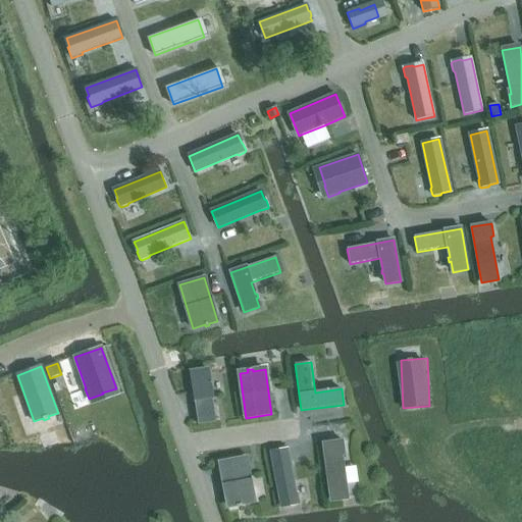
[(208,370),(190,372),(198,425),(216,422),(211,385),(212,384),(212,381),(210,381),(208,370)]
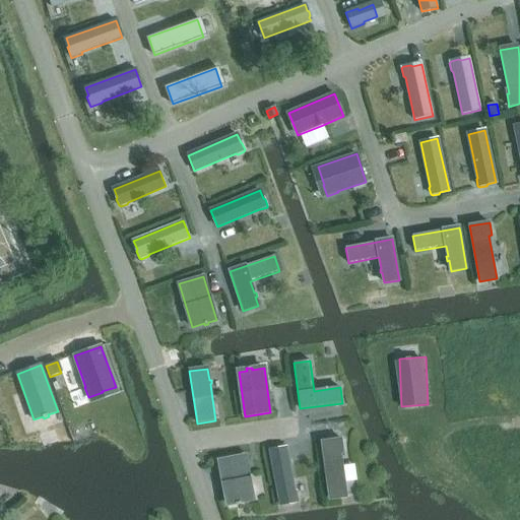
[(341,439),(321,442),(329,498),(346,496),(340,452),(343,452),(341,439)]
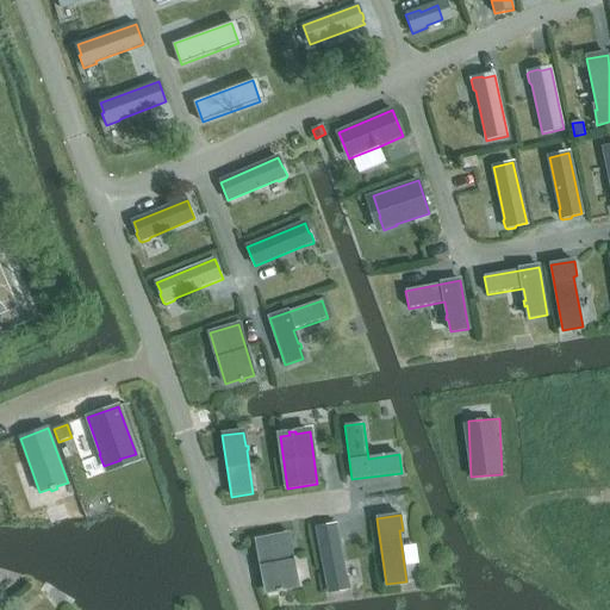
[(336,524),(316,528),(329,592),(337,591),(340,592),(348,591),(350,589),(348,579),(346,578),(336,524)]
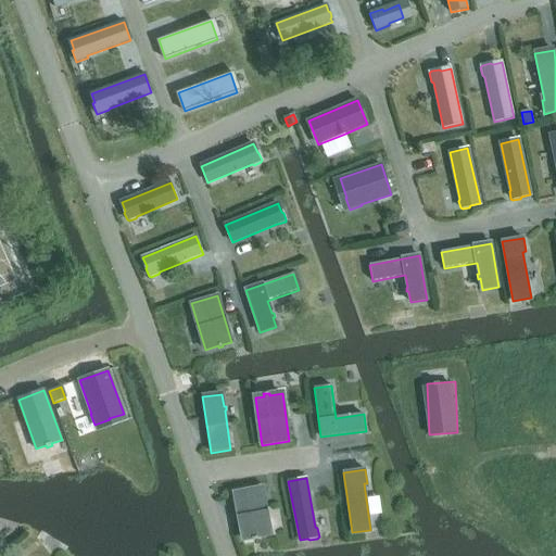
[(262,487),(235,492),(243,540),(252,538),(252,541),(258,540),(257,536),(270,534),(262,487)]
